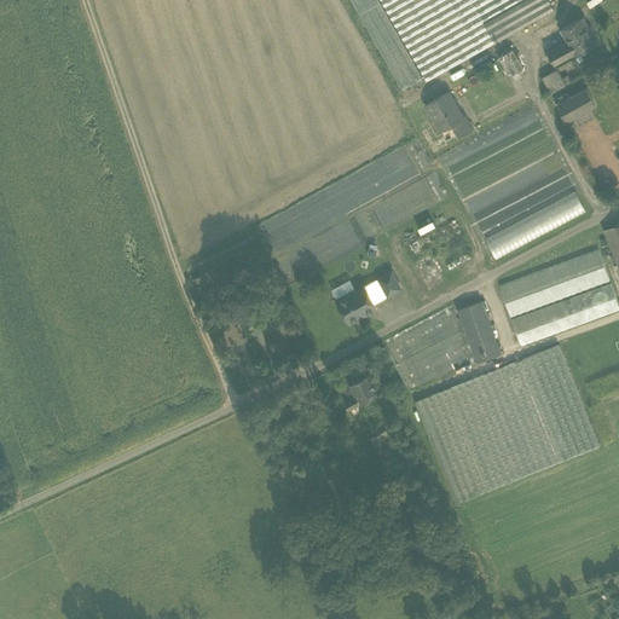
[(422,77),(377,0),(351,0),(401,88),(422,77)]
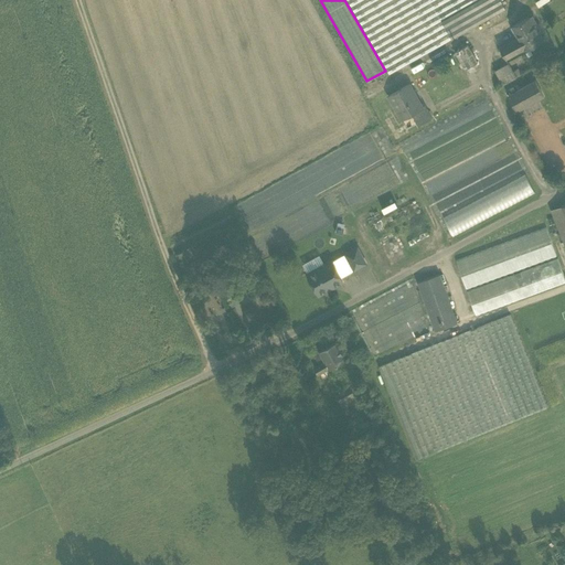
[(500,0),(348,0),(390,74),(505,8),(500,0)]
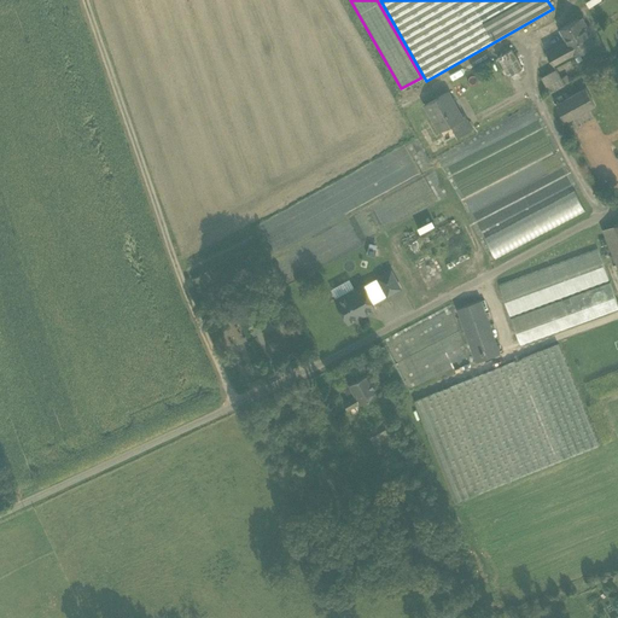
[(581,17),(560,28),(567,41),(575,53),(575,54),(593,44),(586,29),(587,28),(581,17)]
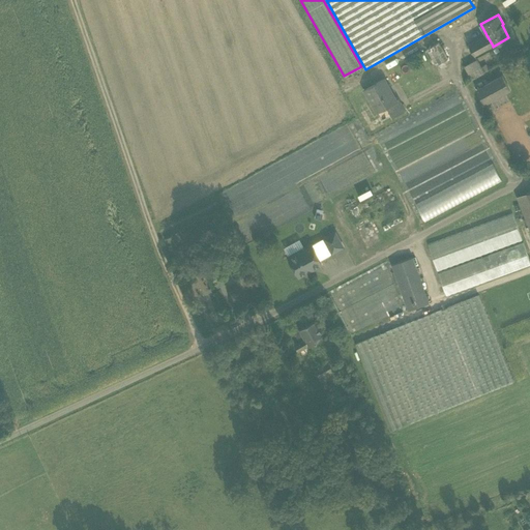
[(487,35),(468,45),(474,56),(493,46),(487,35)]
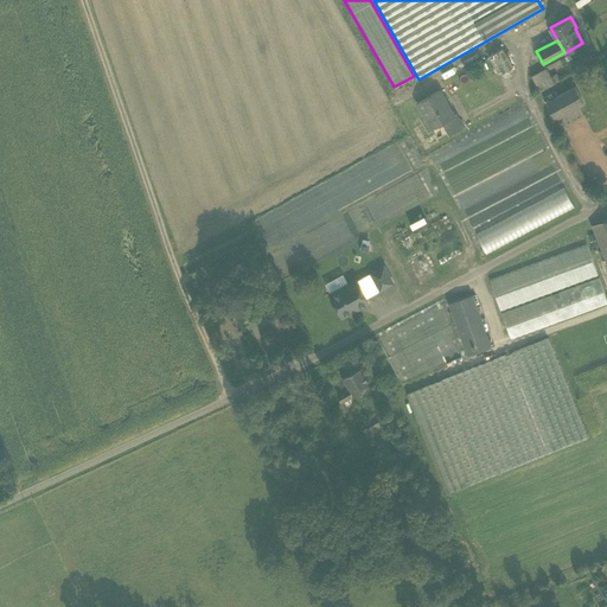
[(513,66),(503,48),(489,56),(499,75),(513,66)]
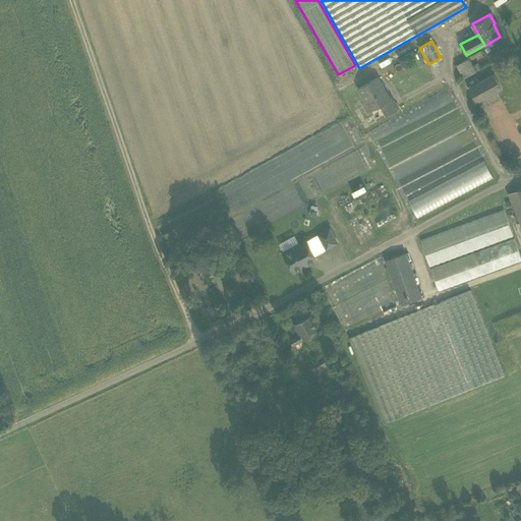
[(469,58),(456,65),(463,77),(475,71),(469,58)]
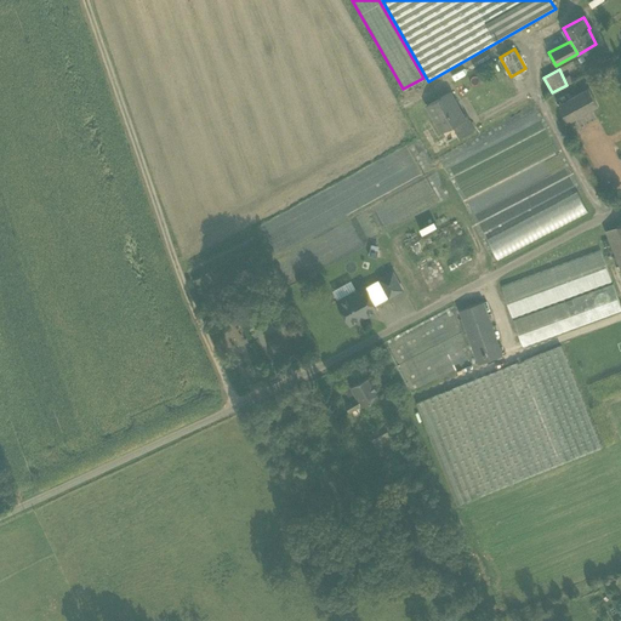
[(588,91),(559,106),(567,121),(574,118),(575,120),(582,117),(581,114),(597,106),(588,91)]
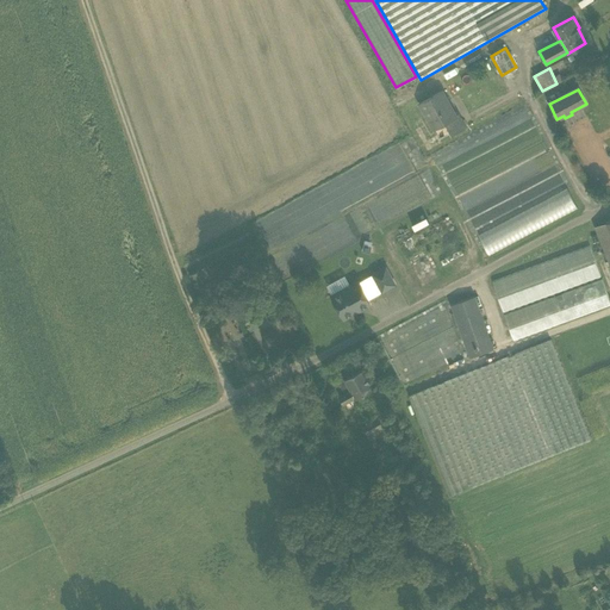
[(442,91),(419,104),(434,129),(443,123),(446,128),(458,122),(456,120),(455,117),(456,116),(442,91)]
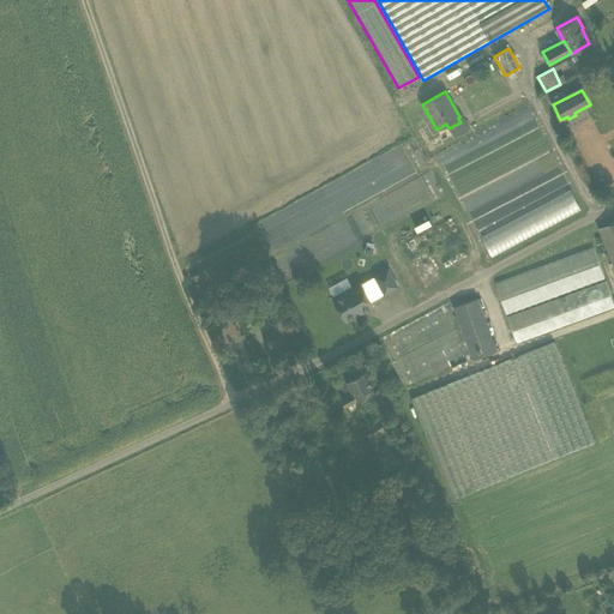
[(464,119),(459,121),(461,122),(449,128),(455,138),(470,128),(464,119)]
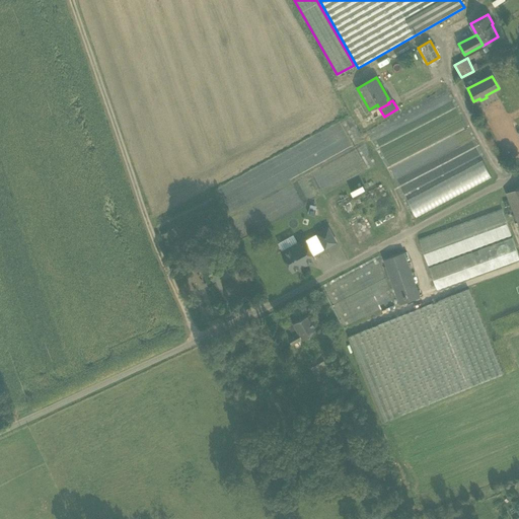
[(406,199),(417,217),(493,176),(483,158),(406,199)]
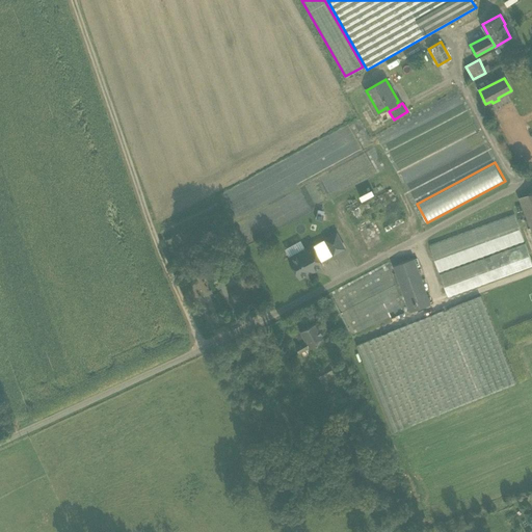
[(389,189),(346,213),(353,228),(397,204),(389,189)]
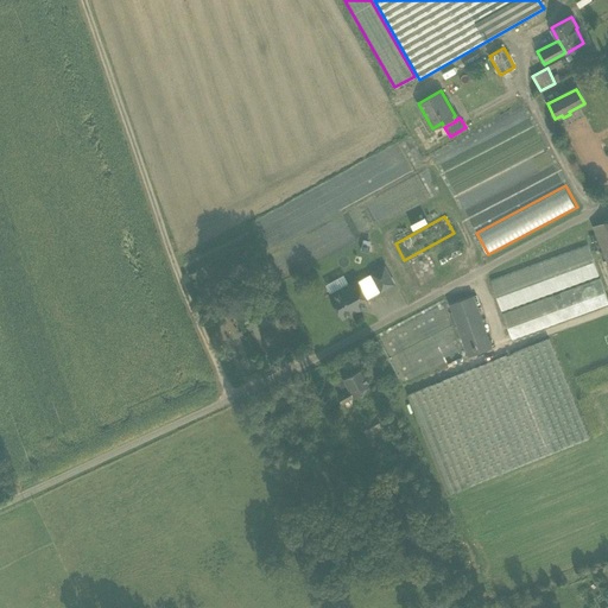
[(607,234),(603,222),(593,226),(607,264),(607,234)]
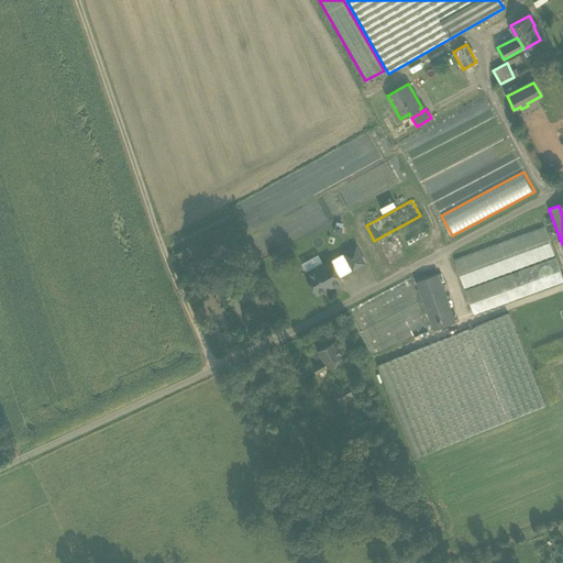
[(543,227),(453,260),(464,288),(554,255),(543,227)]
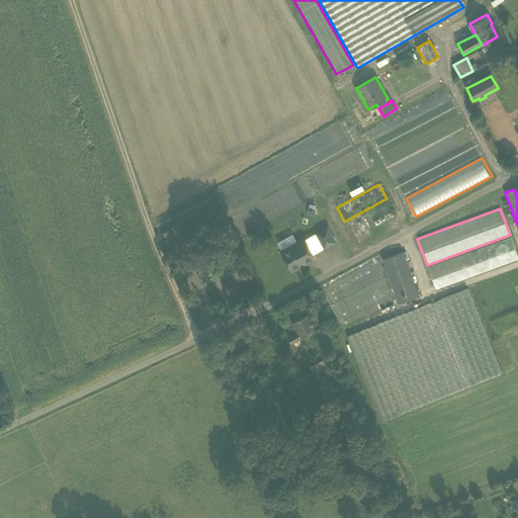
[(328,227),(317,233),(324,247),(335,241),(328,227)]
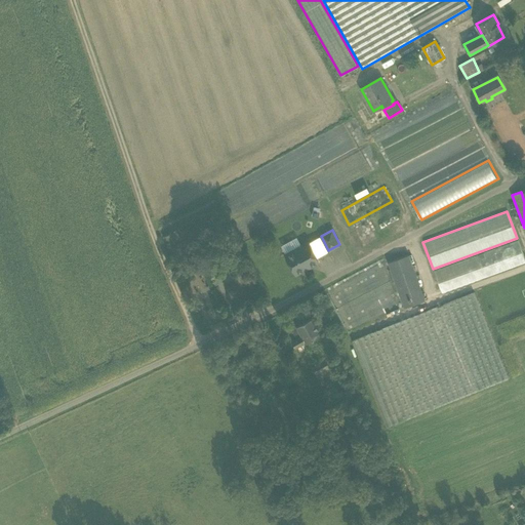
[(321,236),(308,242),(318,260),(341,248),(339,244),(328,250),(321,236)]
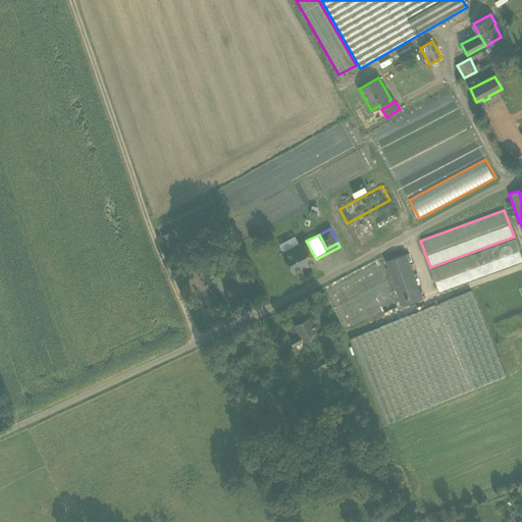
[(521,258),(515,239),(430,269),(439,292),(521,260),(521,258)]
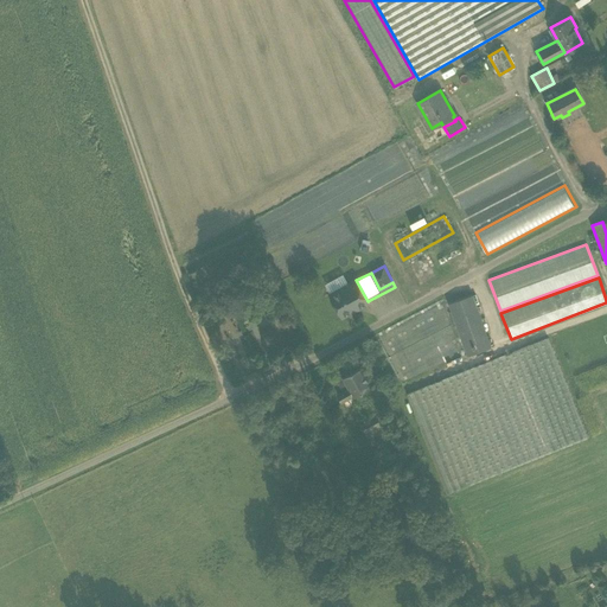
[(356,280),(331,294),(342,315),(368,301),(356,280)]
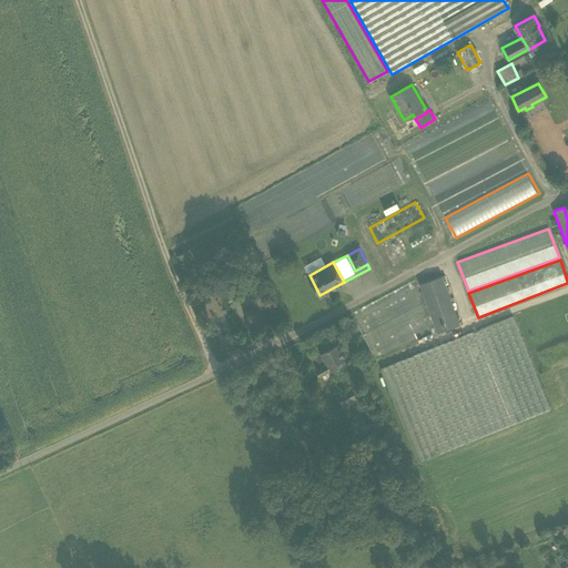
[(442,275),(419,283),(437,333),(459,325),(442,275)]
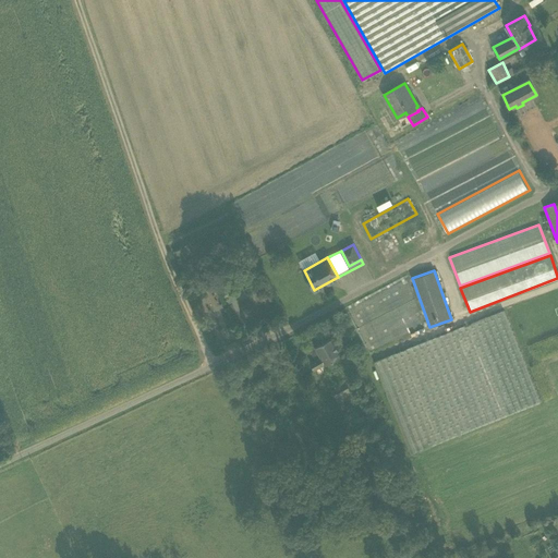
[(504,311),(373,363),(410,455),(540,403),(504,311)]
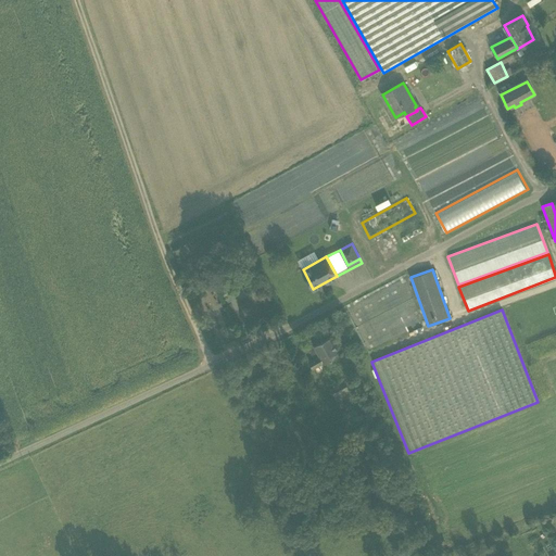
[(330,336),(314,344),(319,354),(323,362),(324,363),(341,353),(330,336)]
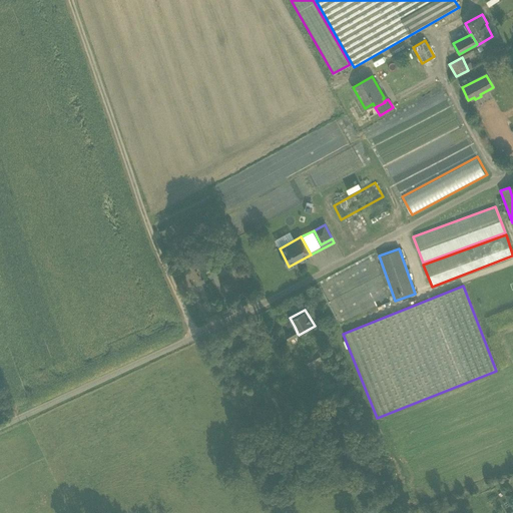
[(295,327),(291,321),(286,324),(290,330),(295,327)]
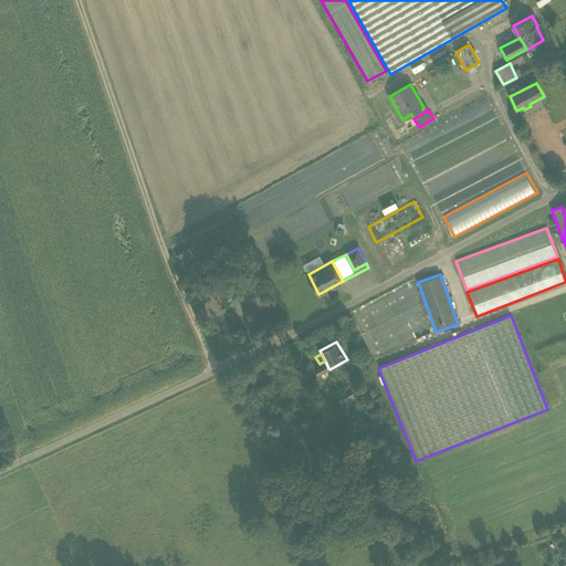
[(320,364),(314,367),(318,375),(328,368),(325,360),(320,364)]
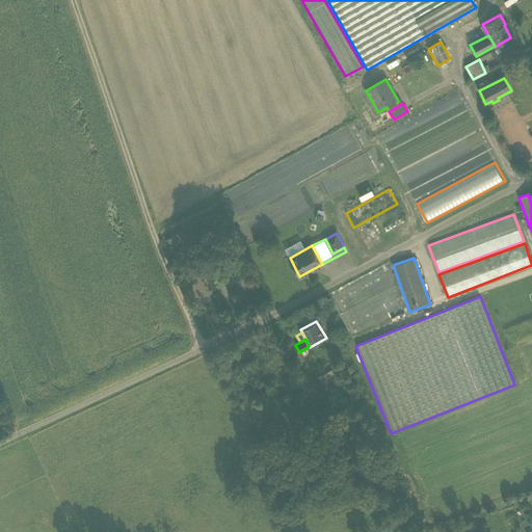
[(329,366),(316,372),(320,379),(333,372),(331,370),(329,366)]
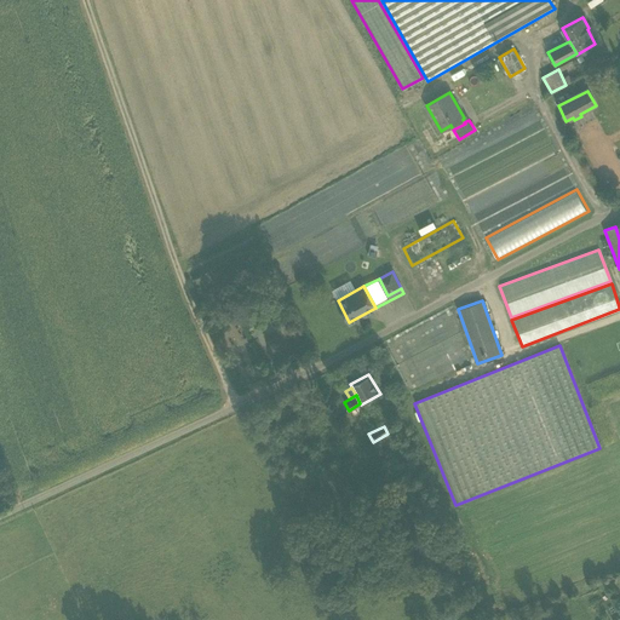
[(388,434),(373,442),(378,453),(394,446),(388,434)]
